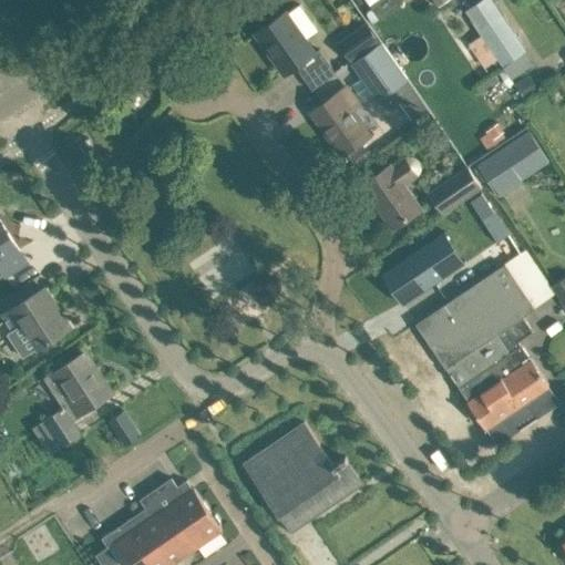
[(439,6),(445,14),(458,6),(453,0),(431,0),(437,8),(439,6)]
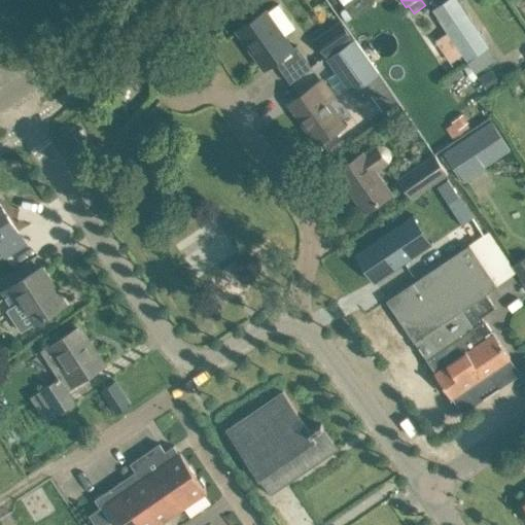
[(238,31),(252,51),(251,53),(264,70),(290,50),(282,38),(294,29),(277,6),(266,14),(264,12),(257,16),(253,11),(239,22),(242,27),(236,32),(237,32),(238,31)]
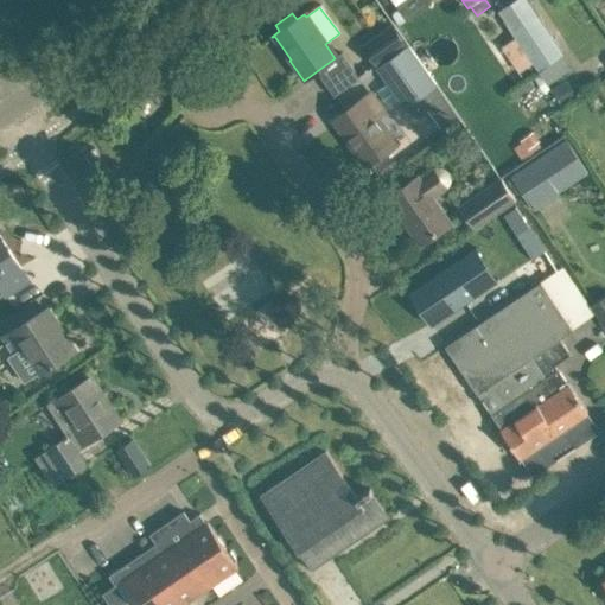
[(536,72),(562,55),(535,14),(518,26),(504,7),(496,13),(536,72)]
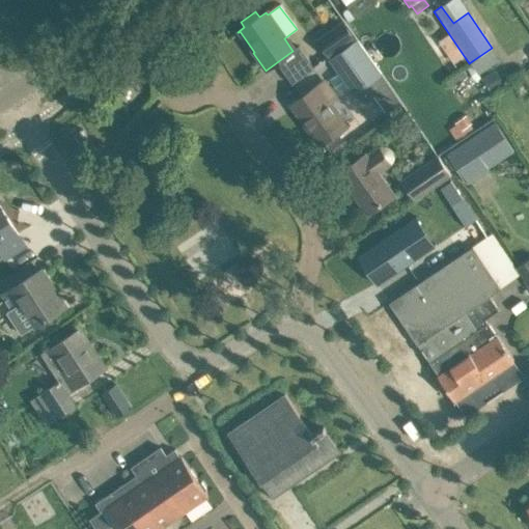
[(316,42),(328,58),(353,39),(342,24),(316,42)]
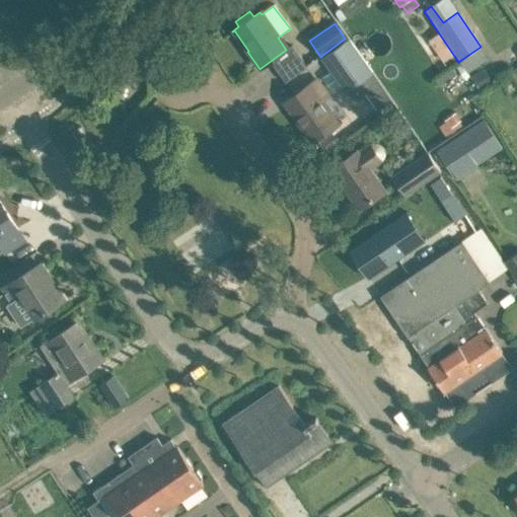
[(319,58),(345,93),(371,75),(345,39),(320,57),(319,58)]
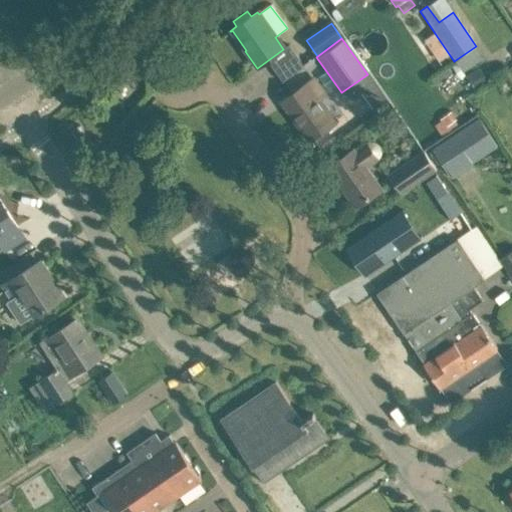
[(290,116),(292,115),(308,139),(307,140),(308,141),(332,124),(331,122),(341,115),(326,93),(322,96),(312,81),(281,102),(290,116)]
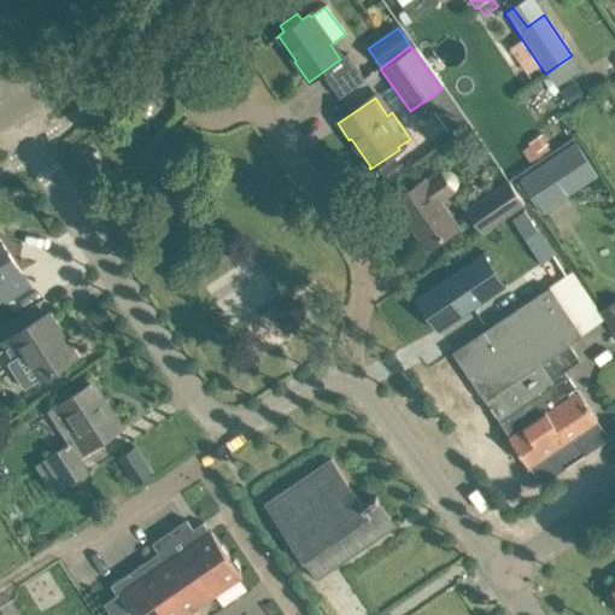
[(519,180),(539,212),(596,176),(574,144),(554,157),(552,153),(539,162),(542,164),(519,180)]
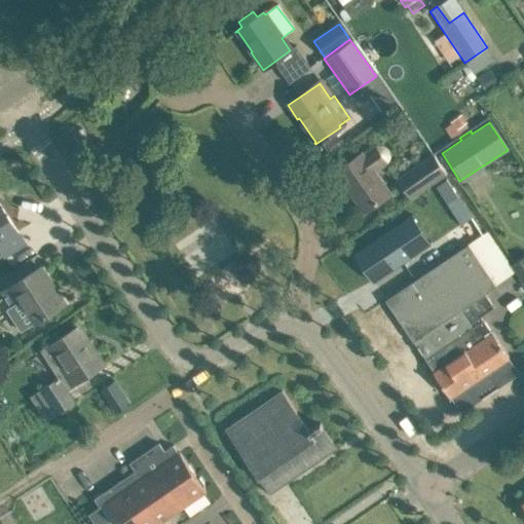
[(72,136),(78,146),(86,141),(80,131),(72,136)]
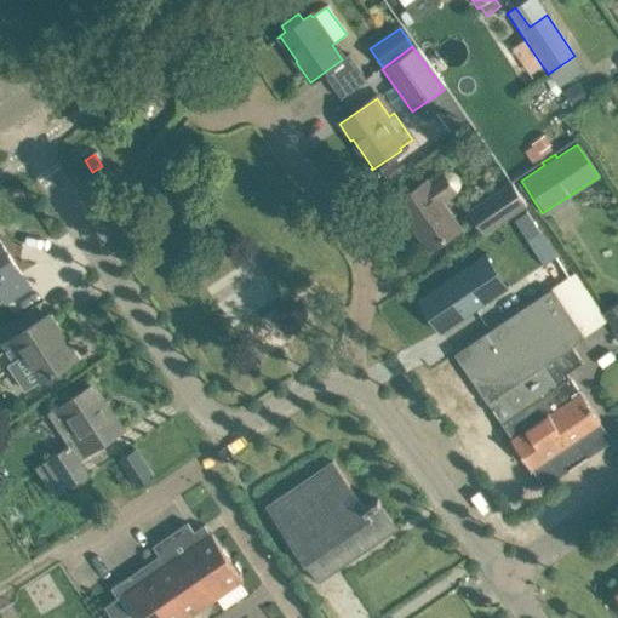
[(395,204),(408,223),(411,222),(415,227),(413,229),(428,250),(456,230),(435,201),(451,190),(440,175),(425,184),(425,183),(395,204)]
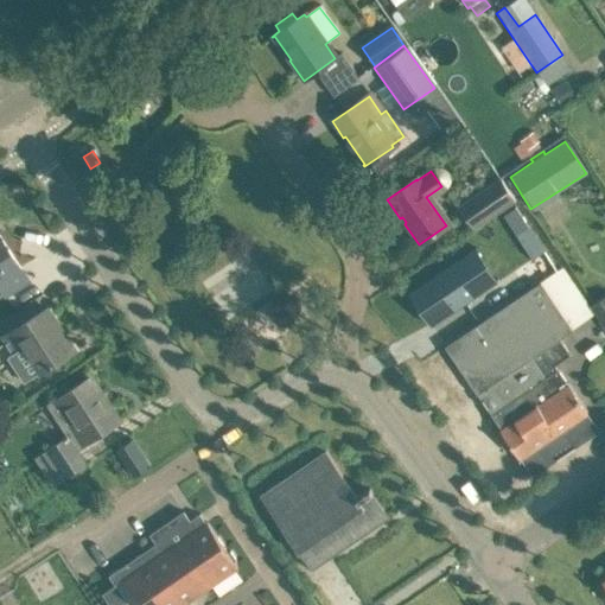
[(457,208),(472,230),(513,204),(497,182),(457,208)]
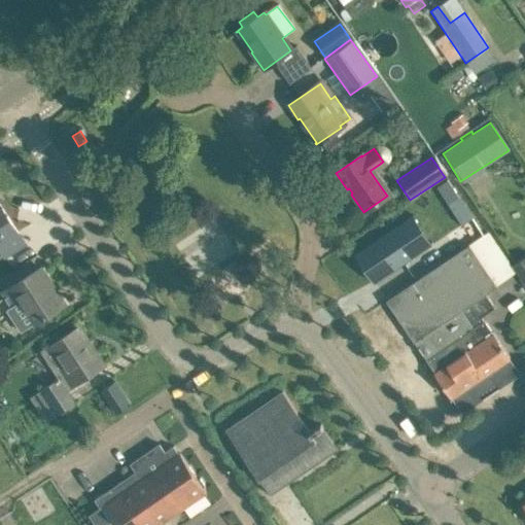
[(0,248),(5,256),(23,244),(0,208),(0,248)]
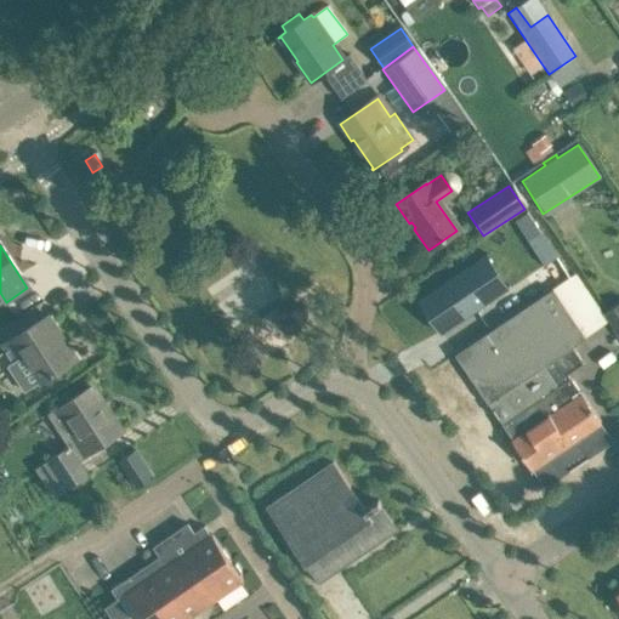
[(483,256),(419,300),(441,333),(505,289),(483,256)]
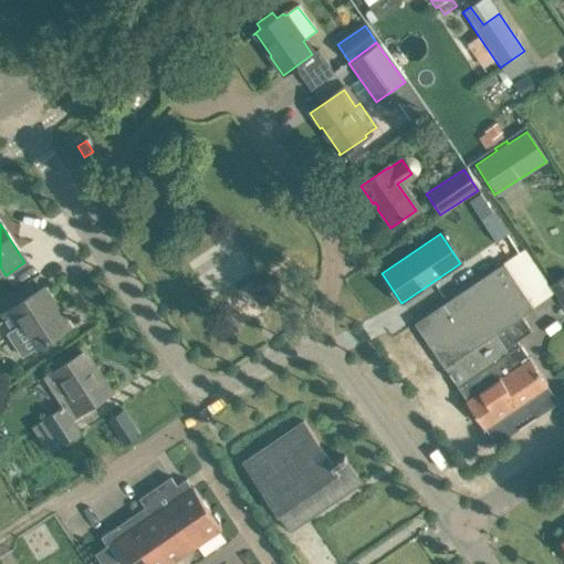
[(503,239),(480,254),(488,265),(511,250),(503,239)]
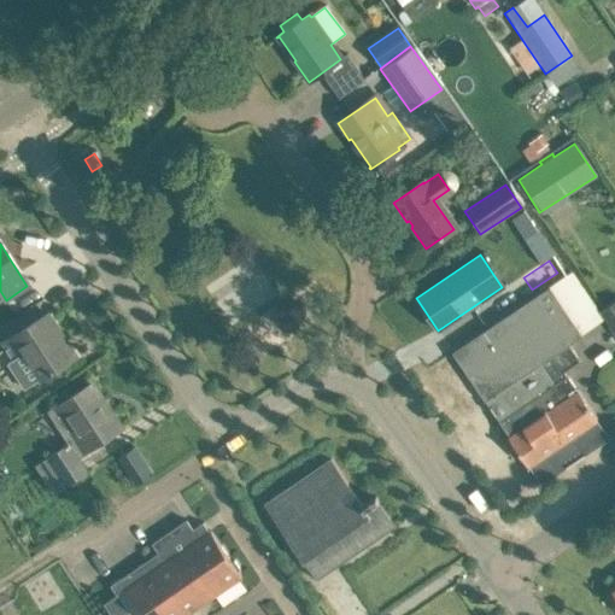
[(451,353),(527,466),(596,420),(563,372),(578,362),(567,345),(591,328),(558,280),(451,353)]
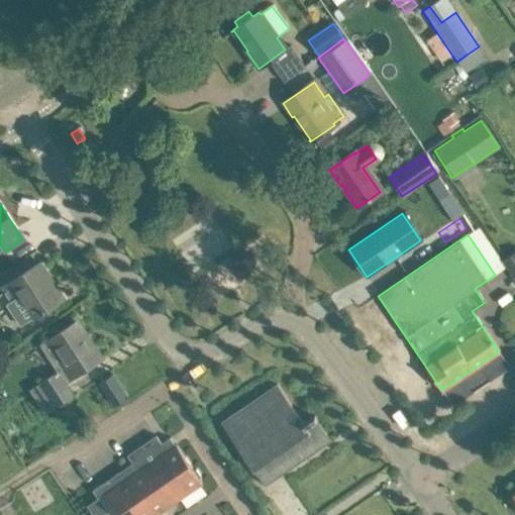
[(514,252),(501,262),(514,282),(514,252)]
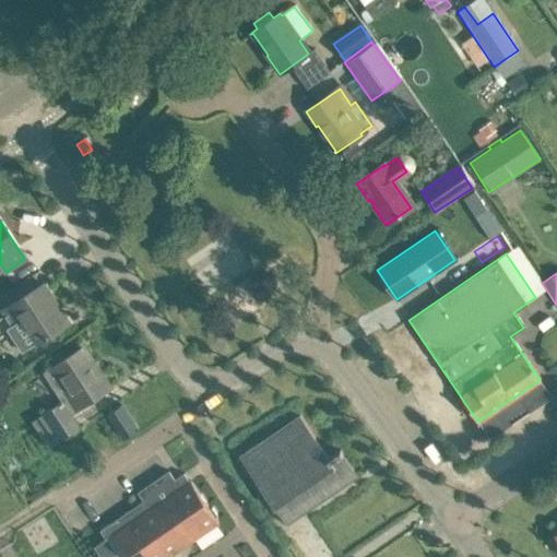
[(4,330),(21,354),(36,343),(36,344),(68,323),(64,318),(61,320),(49,303),(52,300),(42,285),(1,311),(11,326),(4,330)]
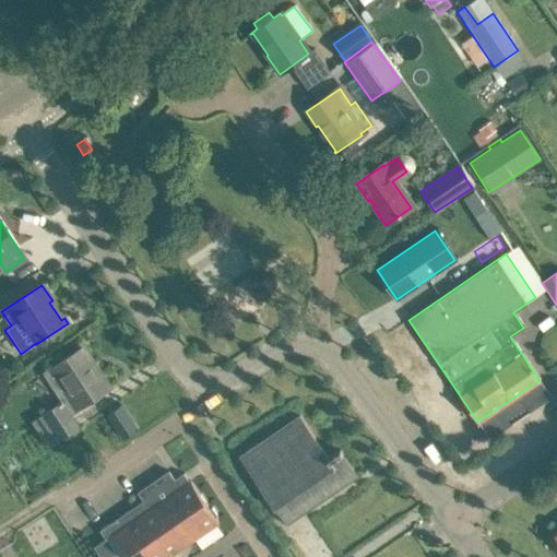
[(42,375),(58,400),(63,396),(73,412),(109,388),(99,374),(97,376),(80,350),(42,375)]
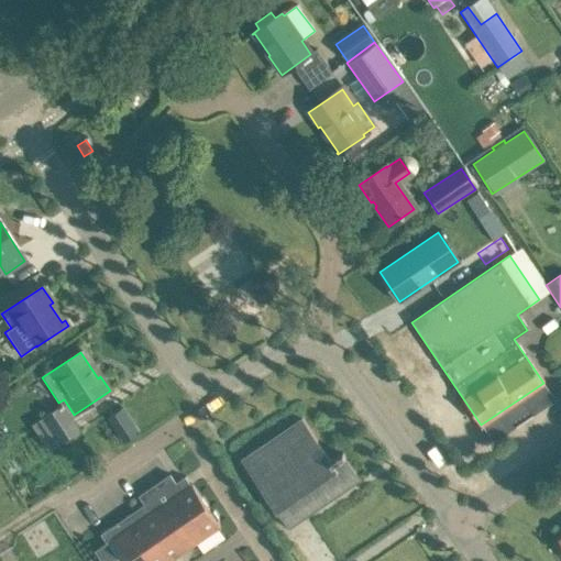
[(77,433),(59,406),(41,418),(50,431),(44,435),(52,448),(77,433)]
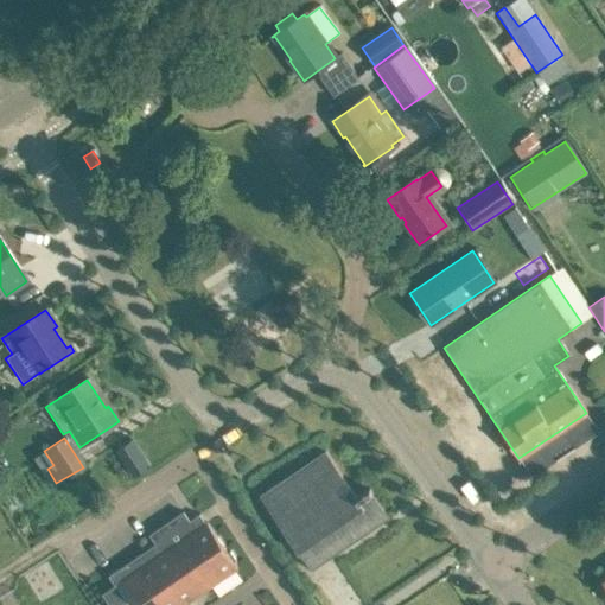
[(148,466),(131,440),(115,450),(133,476),(148,466)]
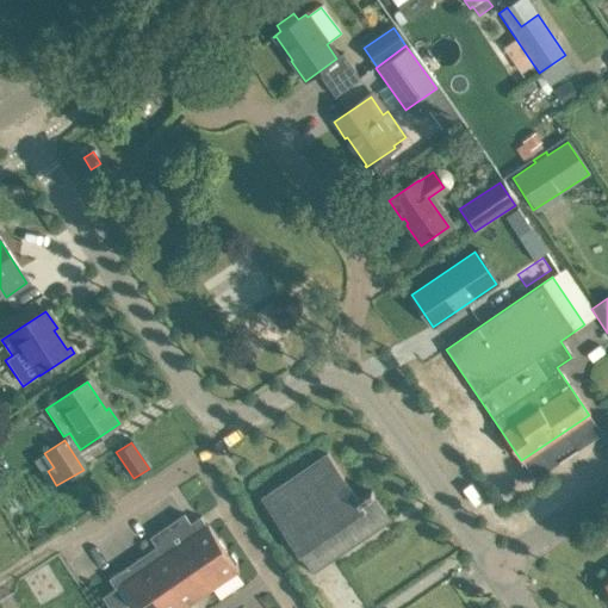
[(328,563),(389,521),(372,496),(373,496),(370,491),(358,501),(326,454),(260,500),(311,574),(314,572),(310,566),(324,558),(328,563)]
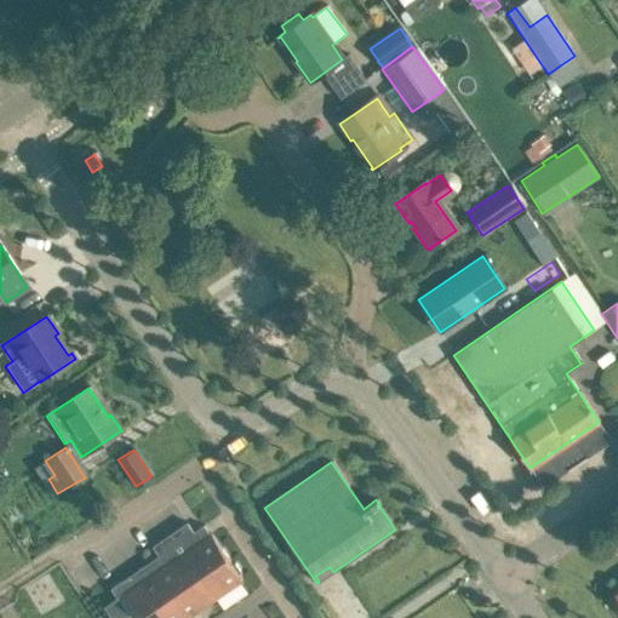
[(152,548),(158,556),(109,590),(116,599),(103,607),(110,617),(184,617),(241,581),(238,574),(240,573),(234,565),(232,566),(210,534),(199,543),(186,524),(152,548)]
